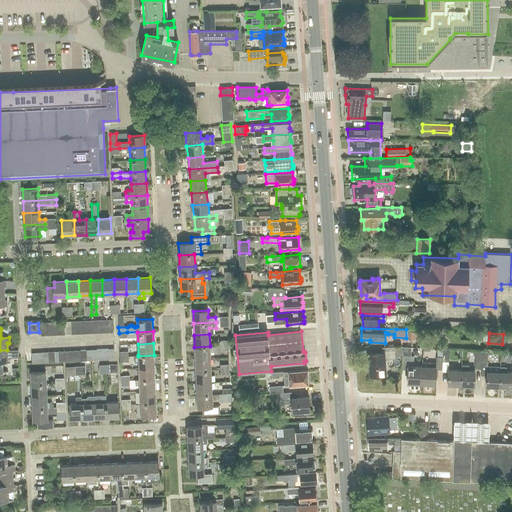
[(210,358),(210,352),(217,352),(217,345),(210,346),(194,347),(195,359),(210,358)]
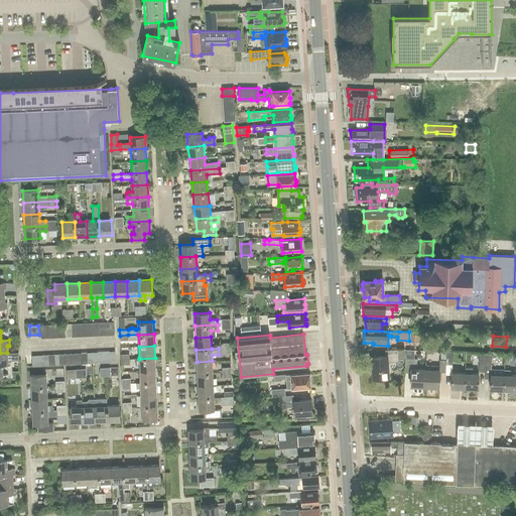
[(388,362),(399,361),(399,360),(398,349),(385,350),(385,356),(371,357),(373,378),(389,377),(388,362)]
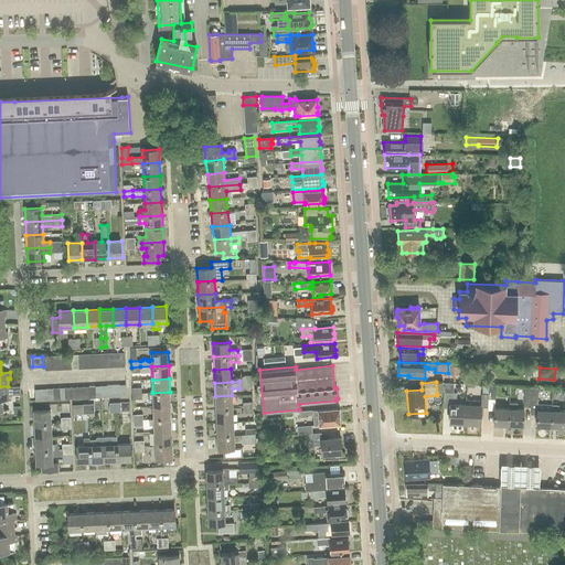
[(445,383),(436,382),(437,394),(444,394),(445,383)]
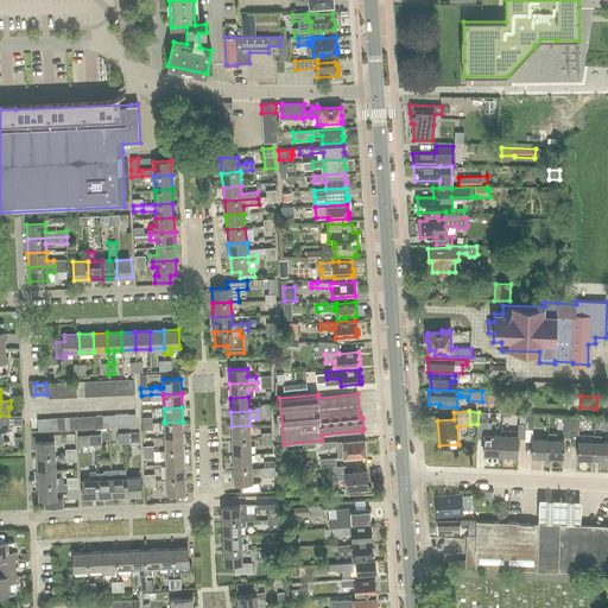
[(492,435),(492,430),(492,423),(488,423),(488,412),(479,412),(477,424),(477,436),(485,437),(483,455),(500,455),(501,435),(492,435)]
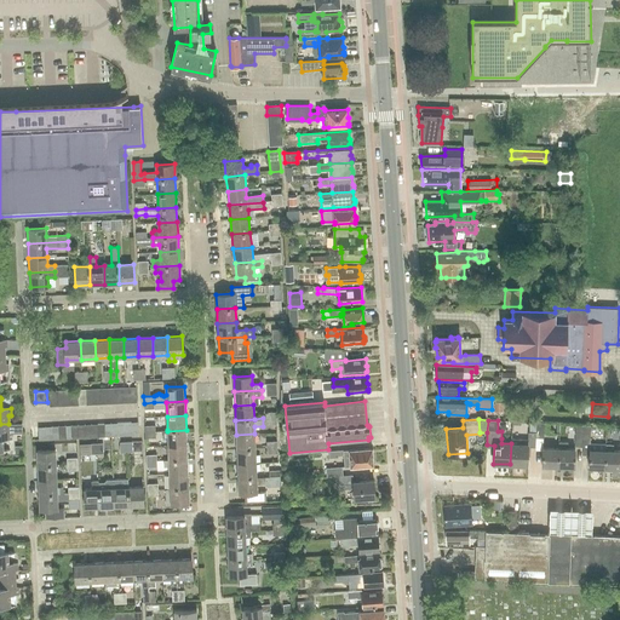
[(4,440),(12,440),(12,432),(9,432),(9,424),(0,424),(0,451),(4,451),(4,440)]
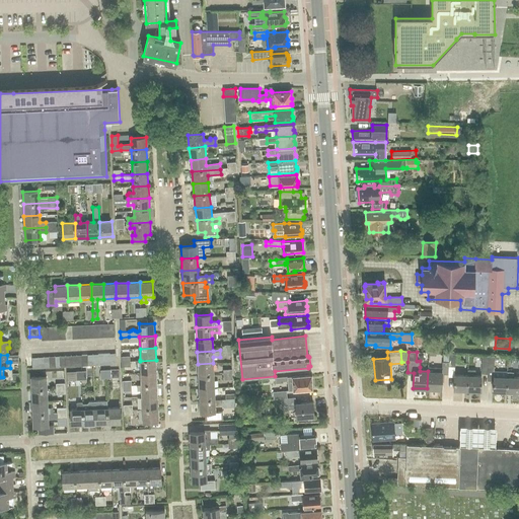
[(493,380),(494,391),(507,392),(507,373),(508,371),(496,370),(496,356),(489,356),(488,380),(493,380)]
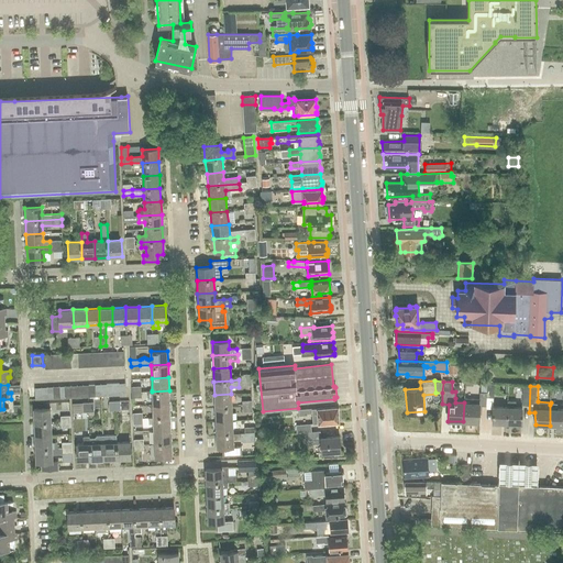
[(169,404),(169,390),(152,392),(152,390),(147,392),(147,397),(153,397),(153,405),(169,404)]
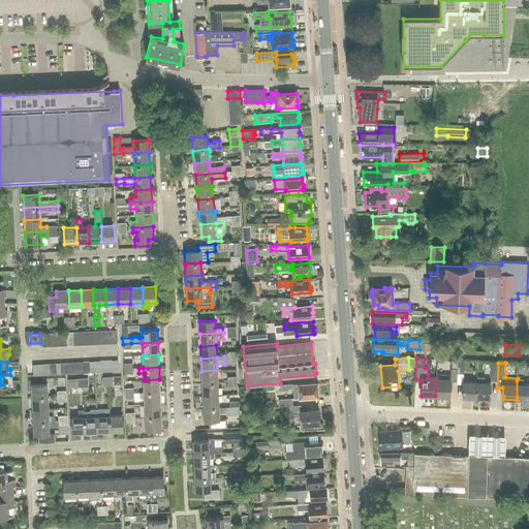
[(457,381),(457,373),(458,369),(452,369),(450,369),(450,375),(436,374),(436,378),(435,396),(439,396),(439,398),(447,398),(447,397),(449,397),(450,381),(457,381)]
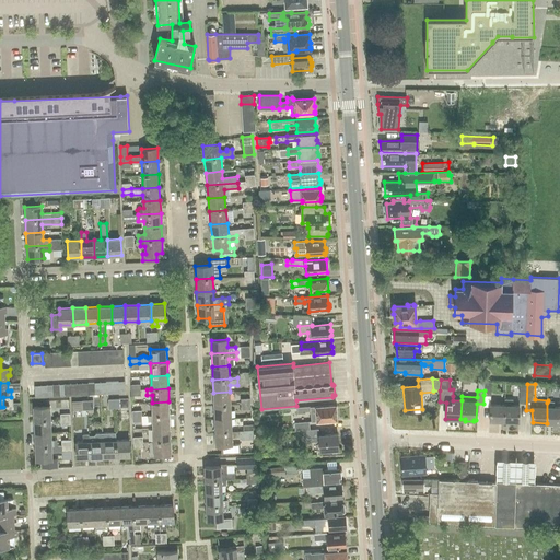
[(231,405),(230,392),(213,393),(214,406),(231,405)]
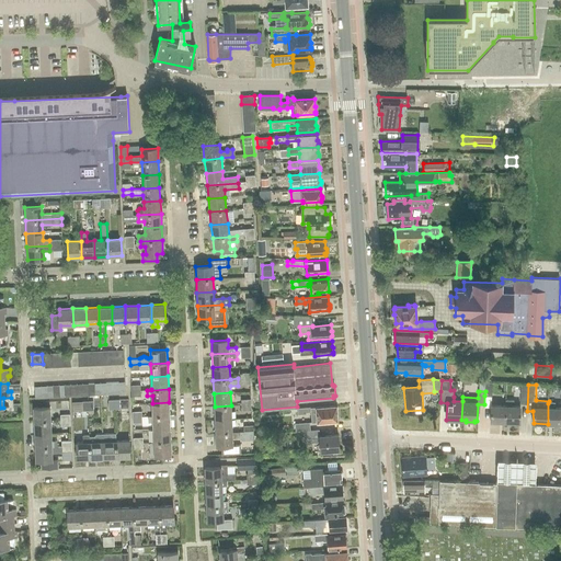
[(521,407),(514,405),(514,400),(506,400),(505,405),(506,405),(505,422),(512,422),(512,423),(518,424),(518,422),(519,423),(521,407)]
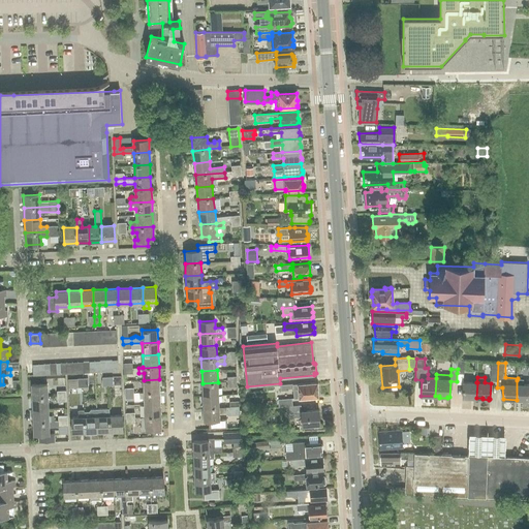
[(160,392),(159,379),(144,380),(144,393),(160,392)]
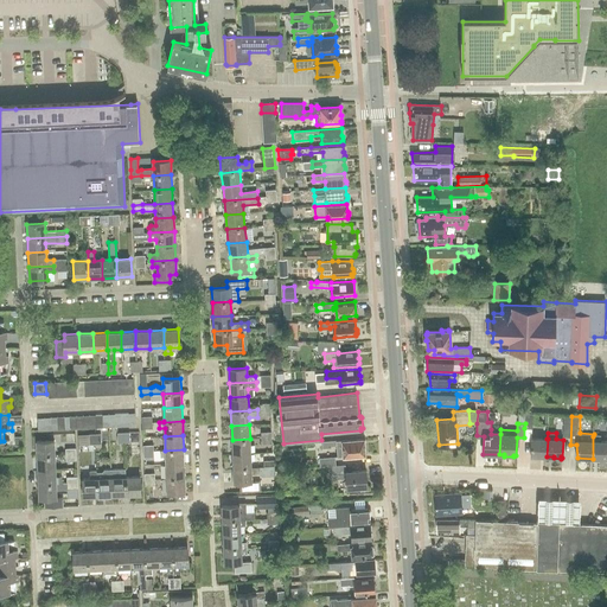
[(606,441),(599,441),(600,436),(593,436),(593,441),(593,459),(606,459),(606,441)]
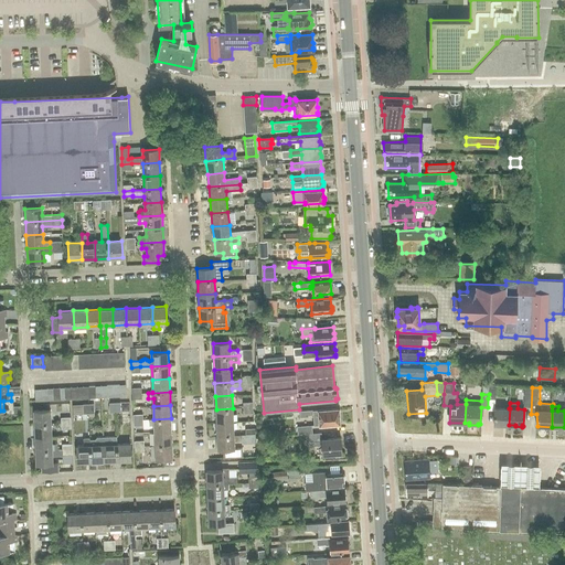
[(233,422),(233,408),(216,409),(216,423),(233,422)]
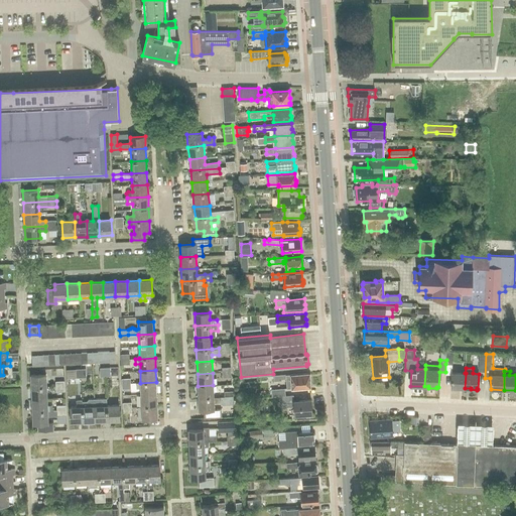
[(310,385),(311,384),(310,380),(309,379),(309,373),(286,375),(286,374),(274,375),(274,381),(281,380),(281,379),(286,379),(287,388),(310,386),(310,385)]
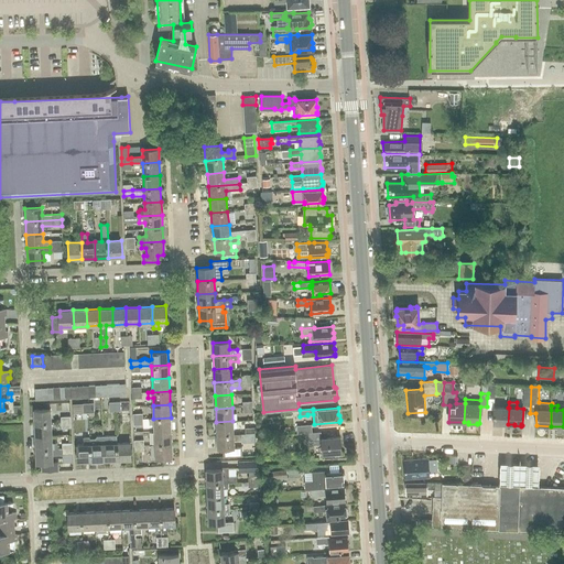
[(509,408),(508,408),(494,408),(492,423),(508,424),(509,408)]
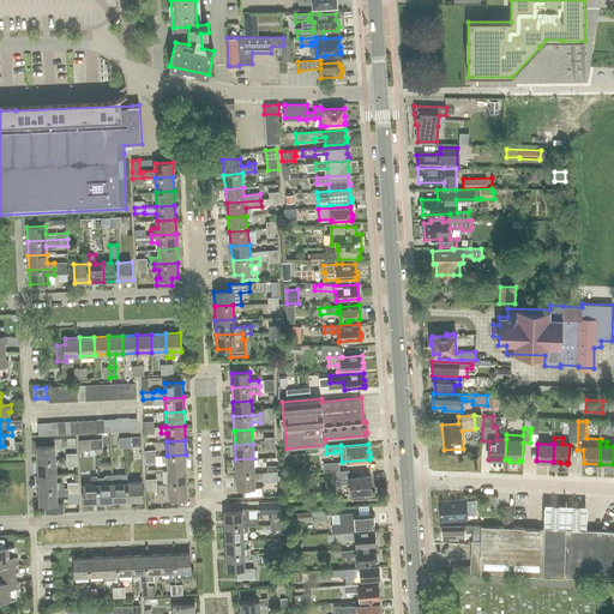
[(37,446),(37,461),(55,461),(55,445),(37,446)]
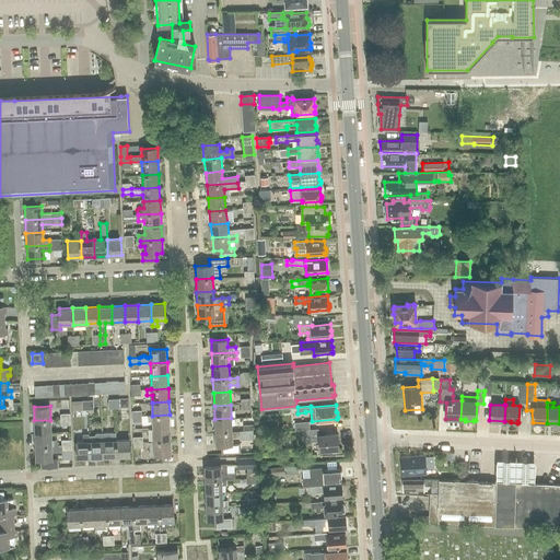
[(170,428),(170,415),(152,416),(148,416),(148,421),(153,421),(153,429),(170,428)]
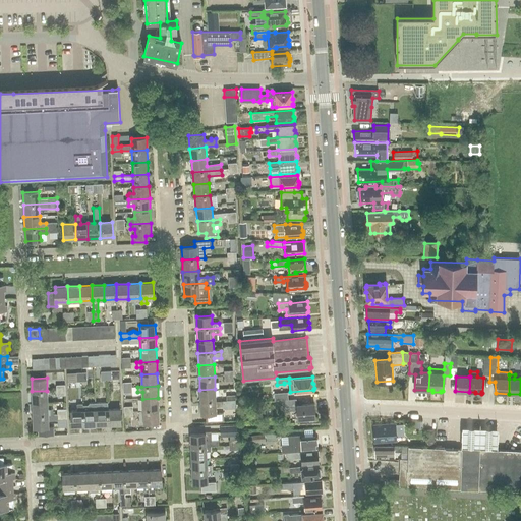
[(216,401),(215,389),(199,390),(200,402),(216,401)]
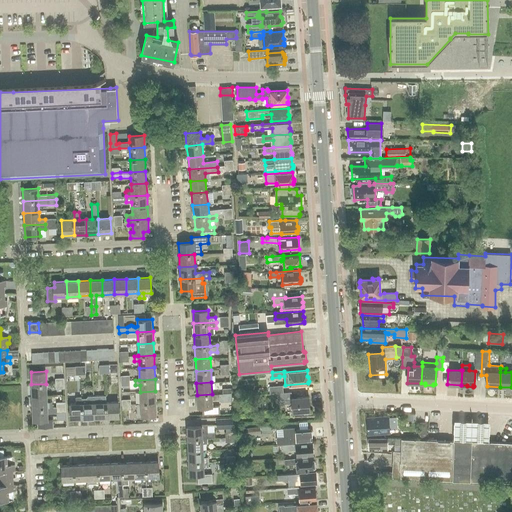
[(47,396),(46,384),(31,384),(32,396),(47,396)]
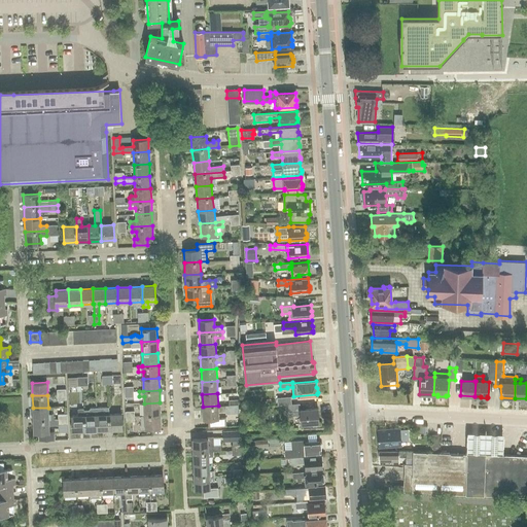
[(300,403),(291,405),(291,396),(277,397),(278,406),(287,405),(288,416),(301,415),(301,424),(319,423),(318,409),(301,410),(300,403)]
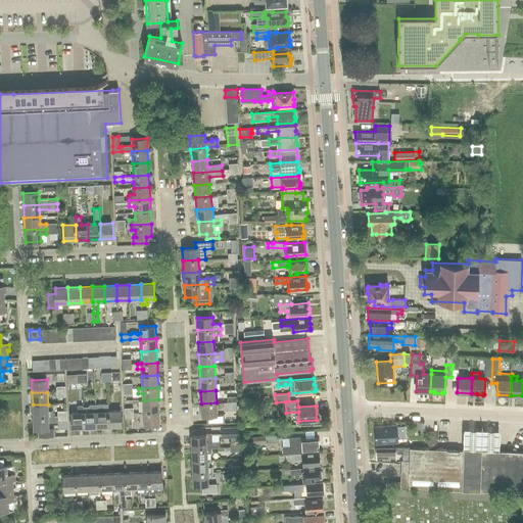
[(159,412),(158,399),(143,400),(144,413),(159,412)]
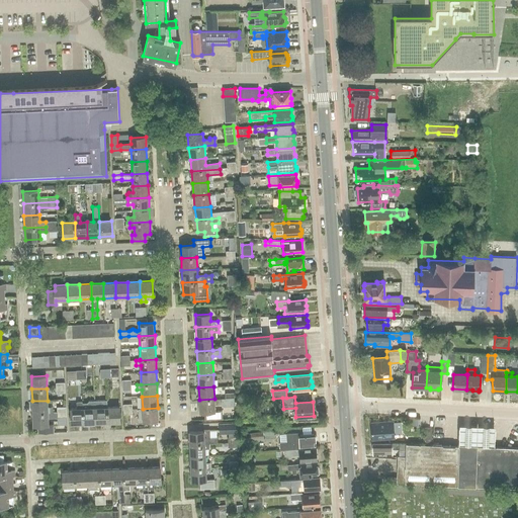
[(214,411),(214,405),(221,404),(224,407),(235,406),(235,399),(226,399),(214,399),(199,400),(199,412),(204,412),(204,420),(223,419),(223,411),(214,411)]
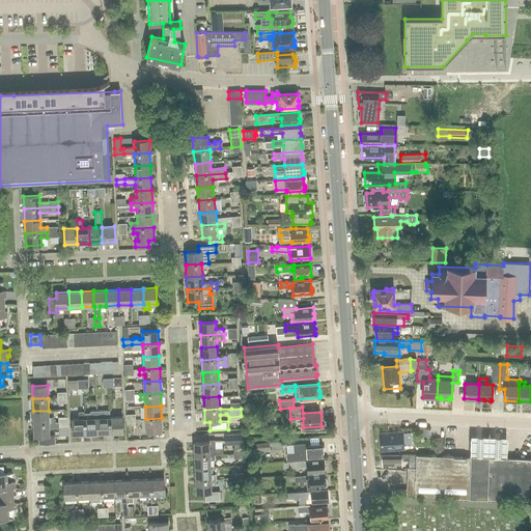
[(110,417),(110,410),(98,411),(99,434),(111,434),(110,417)]
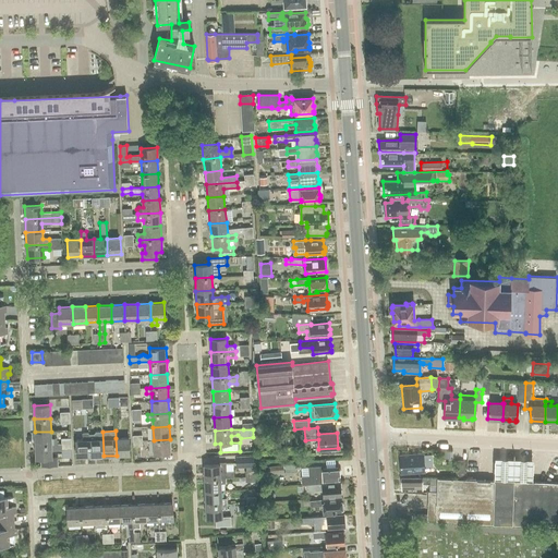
[(51,439),(51,432),(35,432),(35,445),(57,445),(57,444),(57,438),(51,439)]
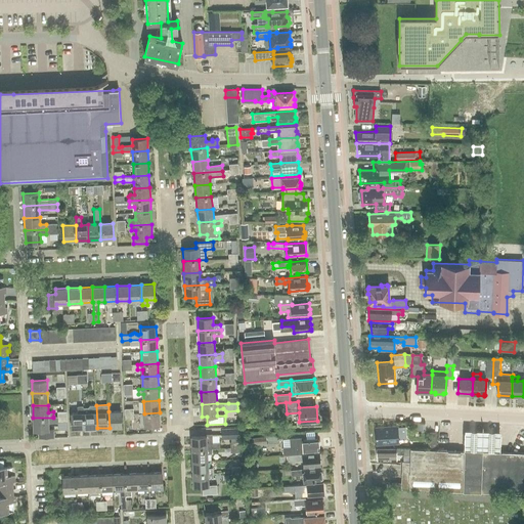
[(97,428),(96,405),(90,405),(88,407),(84,407),(85,429),(97,428)]
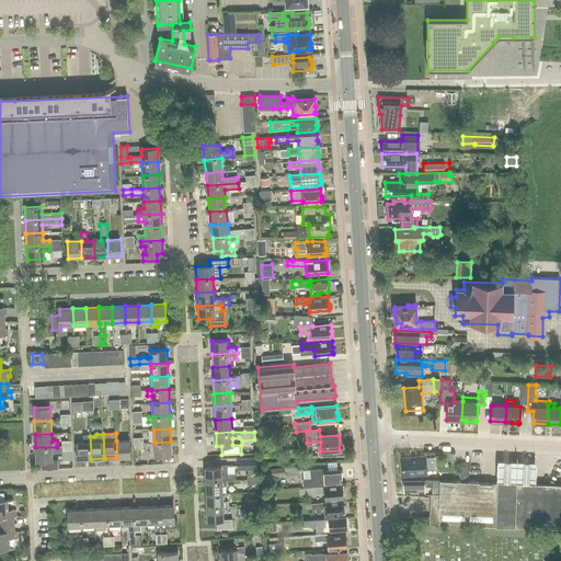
[(90,436),(90,435),(83,435),(83,443),(77,443),(77,459),(91,459),(90,436)]
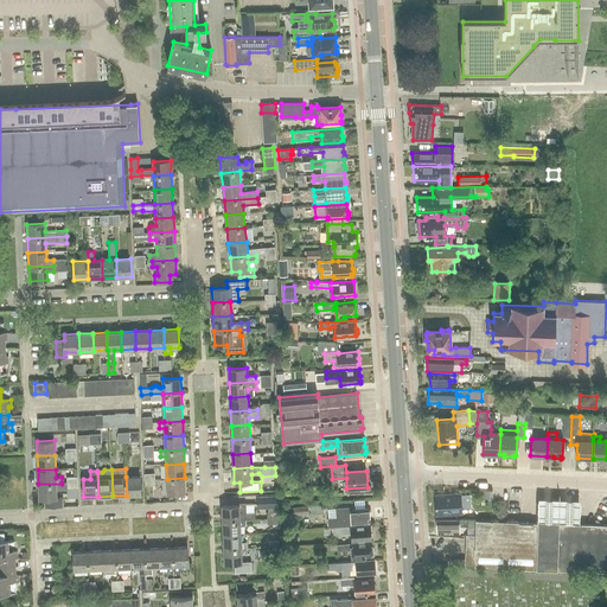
[(140,477),(126,477),(127,496),(141,494),(140,477)]
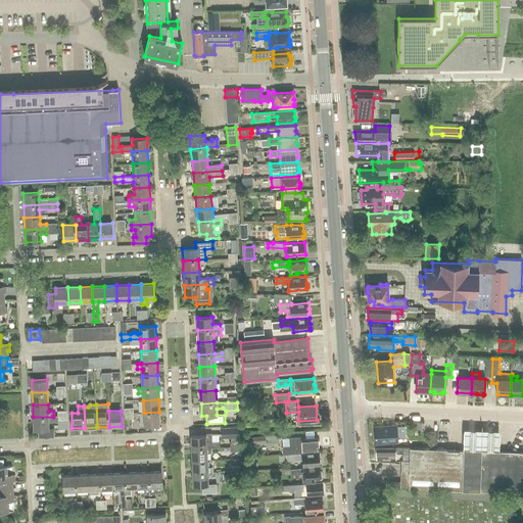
[(159,424),(159,412),(144,413),(140,413),(140,418),(144,417),(144,425),(159,424)]
